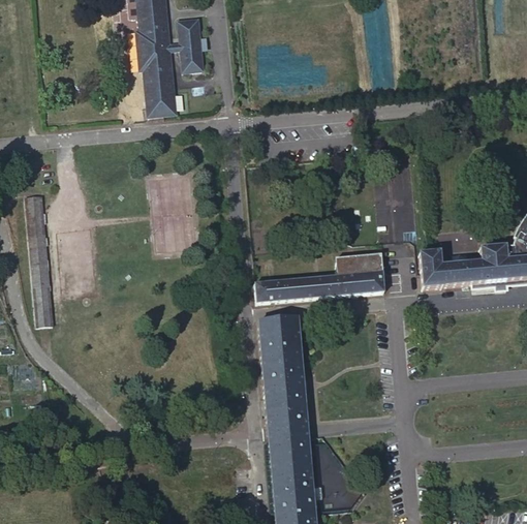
[(200,18),(181,20),(183,41),(180,42),(176,42),(172,42),(167,0),(140,0),(143,28),(138,29),(143,67),(147,67),(151,114),(178,112),(173,48),(183,47),(185,69),(205,67),(200,18)]
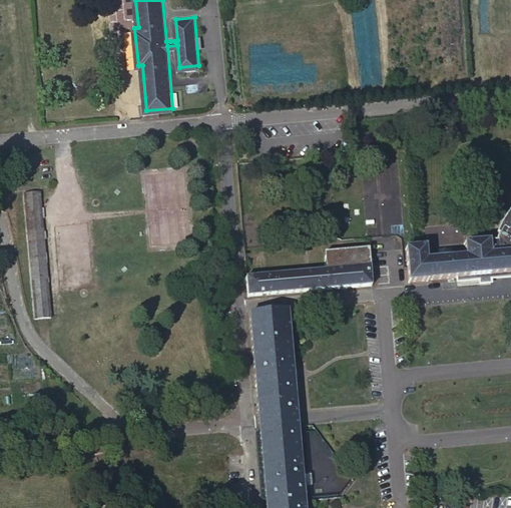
[(113,32),(111,16),(100,16),(102,32),(113,32)]
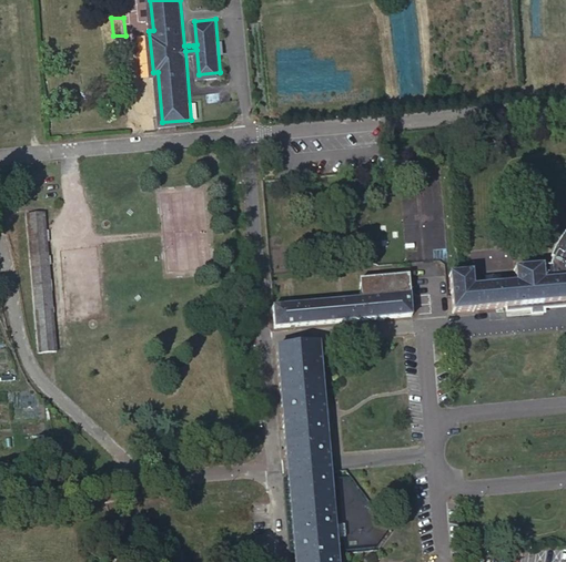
[(48,206),(31,208),(42,347),(60,346),(48,206)]
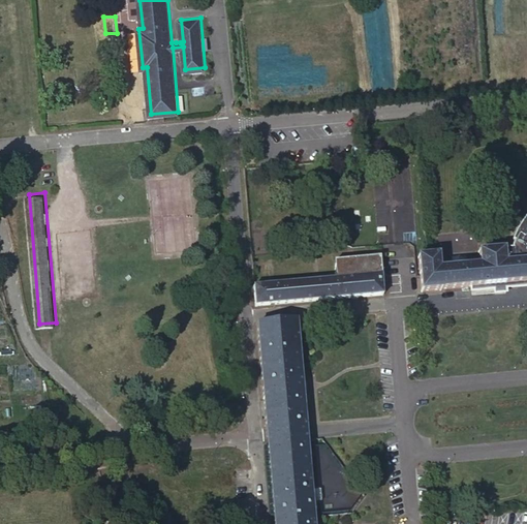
[(517,230),(512,243),(506,243),(504,243),(483,245),(481,245),(481,247),(482,259),(442,264),(440,250),(441,250),(441,248),(439,248),(439,249),(423,250),(423,249),(421,250),(421,252),(424,283),(423,284),(423,286),(425,285),(441,284),(443,284),(443,283),(486,280),(526,276),(526,214),(525,216),(521,221),(517,230)]
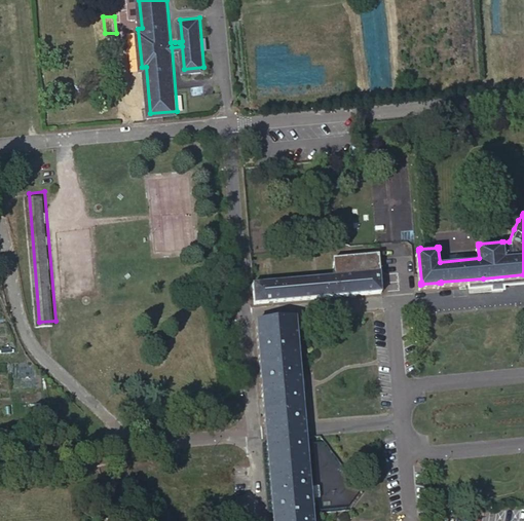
[(255,277),(257,298),(383,288),(380,253),(379,250),(343,253),(334,254),(335,258),(336,271),(255,277)]
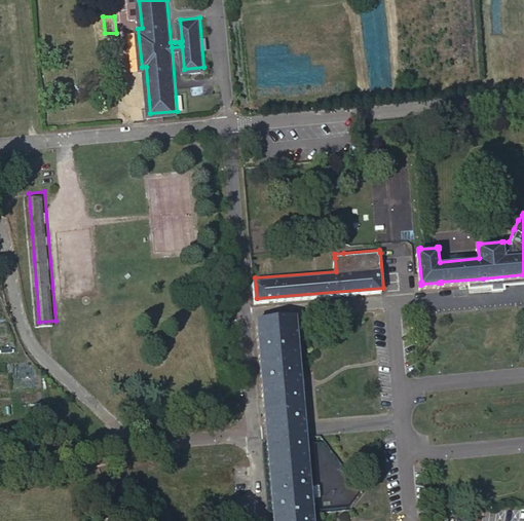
[(305,416),(297,312),(258,315),(266,420),(305,416)]
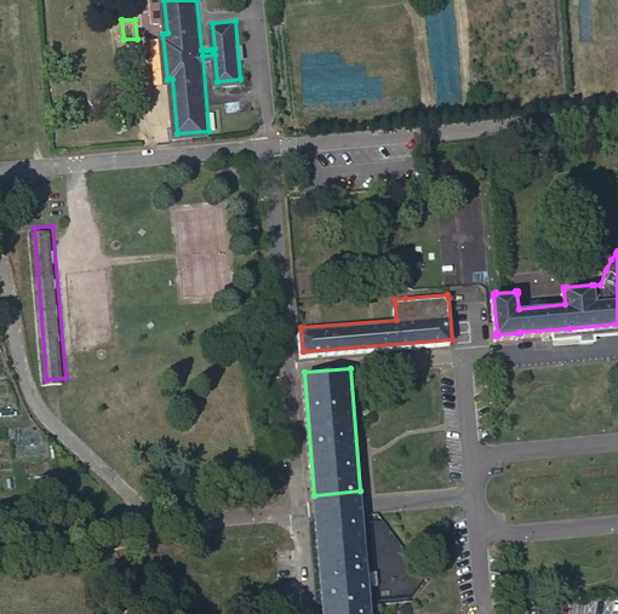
[(360,491),(314,495),(315,504),(315,512),(362,508),(361,499),(360,491)]
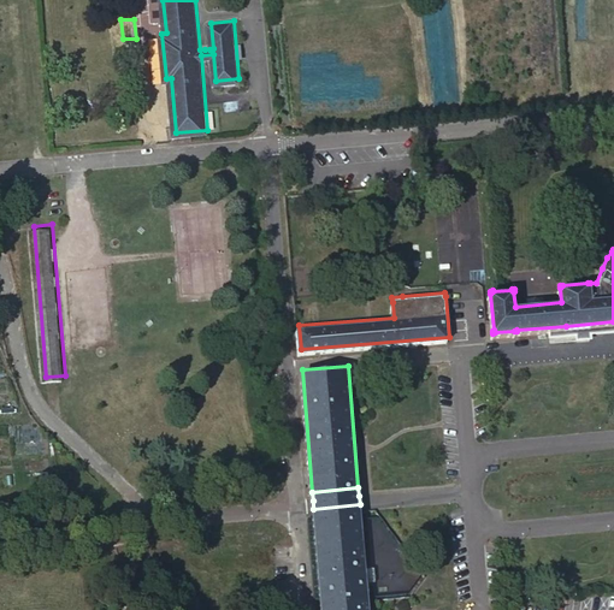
[(367,609),(360,504),(313,509),(322,609),(367,609)]
